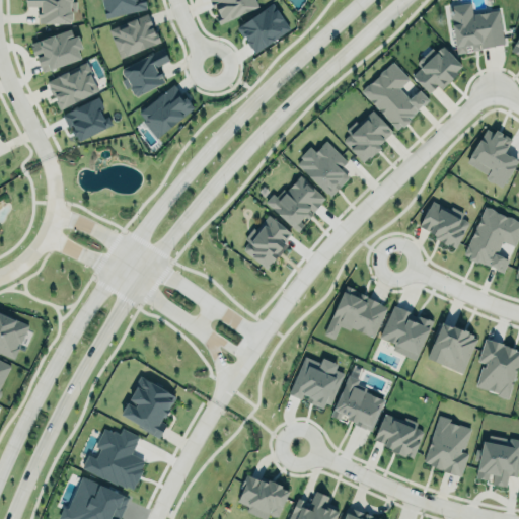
[(100,0),(143,0),(145,5),(104,15),(100,0)]
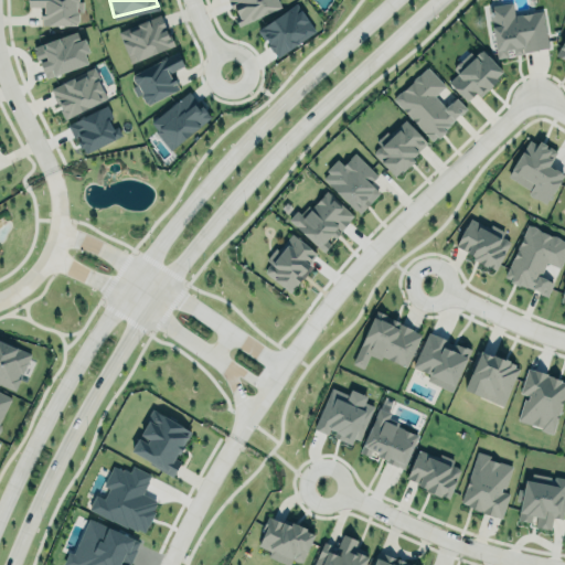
[(277,59),(316,31),(296,3),(257,30),(277,59)]
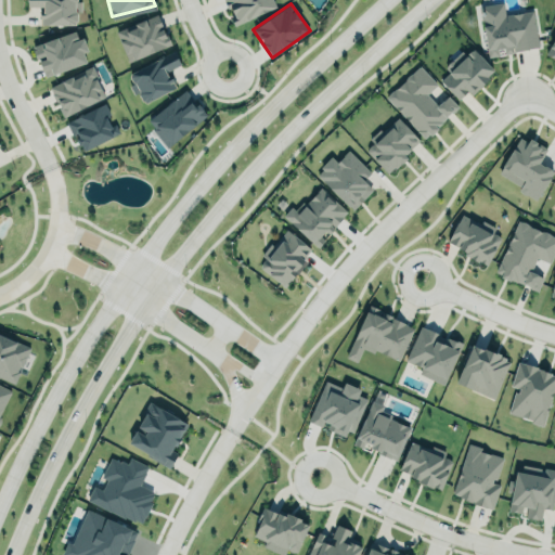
[(538,49),(532,11),(504,15),(503,3),(480,7),(487,56),(538,49)]
